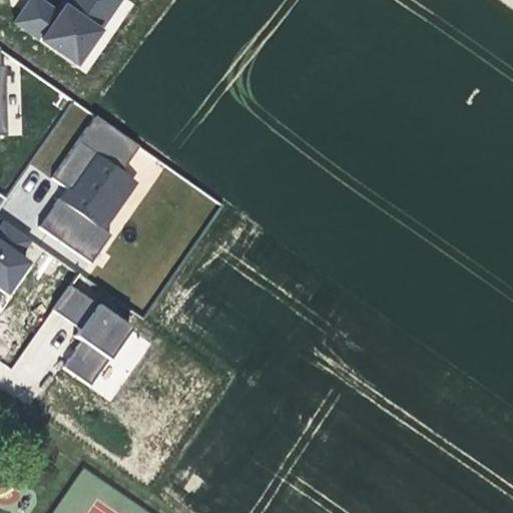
[(31,0),(15,23),(42,42),(63,12),(45,0),(31,0)]
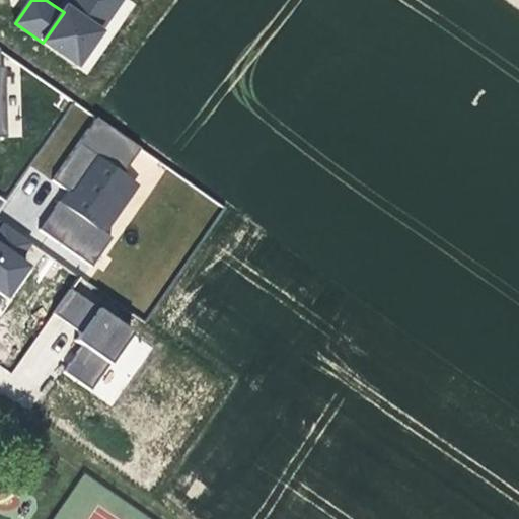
[(104,28),(125,0),(68,0),(67,2),(69,4),(104,28)]
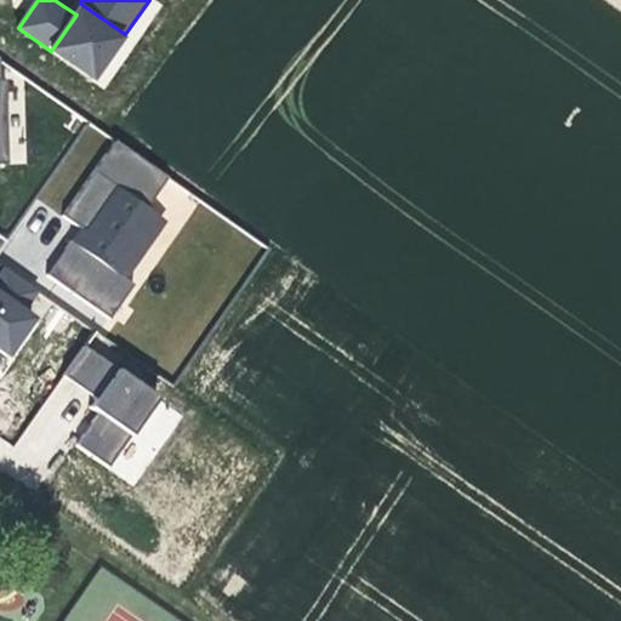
[(51,51),(96,83),(129,36),(125,34),(83,5),(77,15),(51,51)]
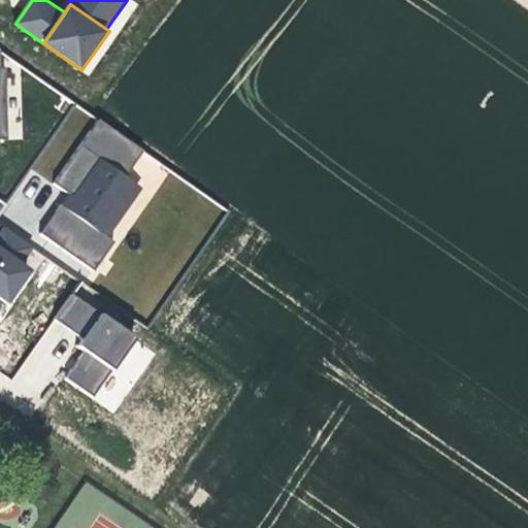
[(54,184),(71,195),(98,157),(126,177),(144,152),(99,120),(54,184)]
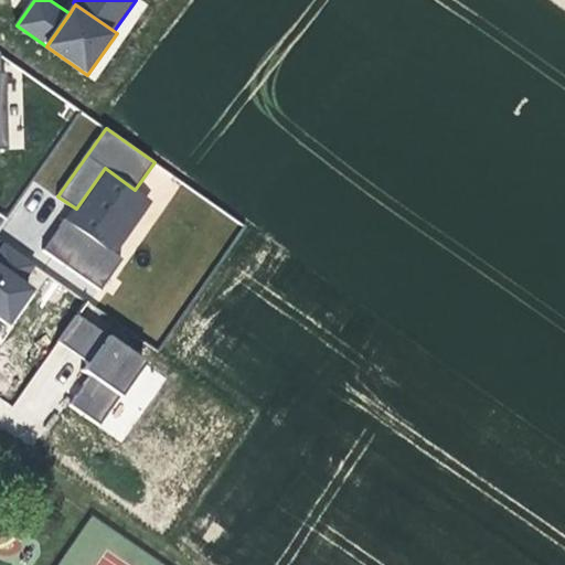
[(135,190),(105,168),(76,209),(67,220),(115,253),(151,201),(135,190)]
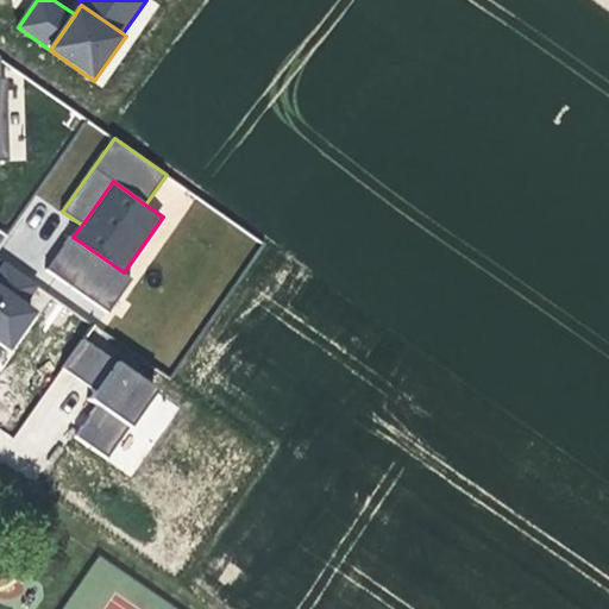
[(132,278),(124,272),(73,237),(49,271),(108,312),(132,278)]
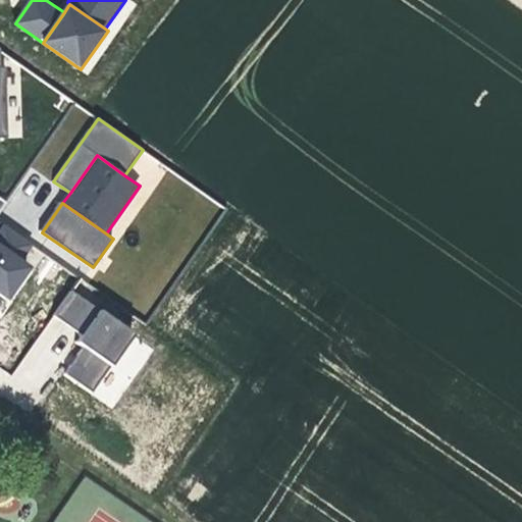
[(3,223),(0,227),(0,244),(23,260),(35,245),(3,223)]
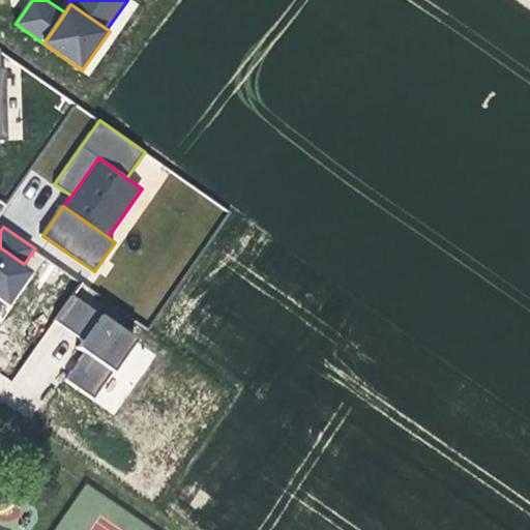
[(0,299),(11,307),(35,272),(24,264),(0,247),(0,299)]
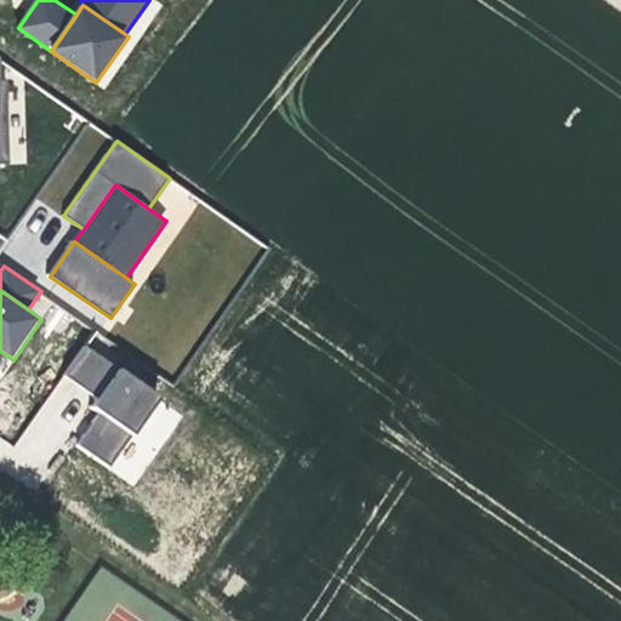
[(92,397),(114,364),(86,345),(63,376),(92,397)]
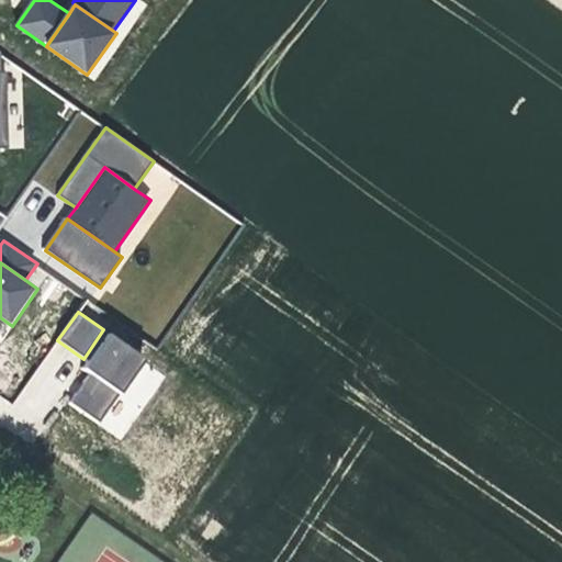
[(147,359),(108,334),(83,370),(89,374),(122,396),(147,359)]
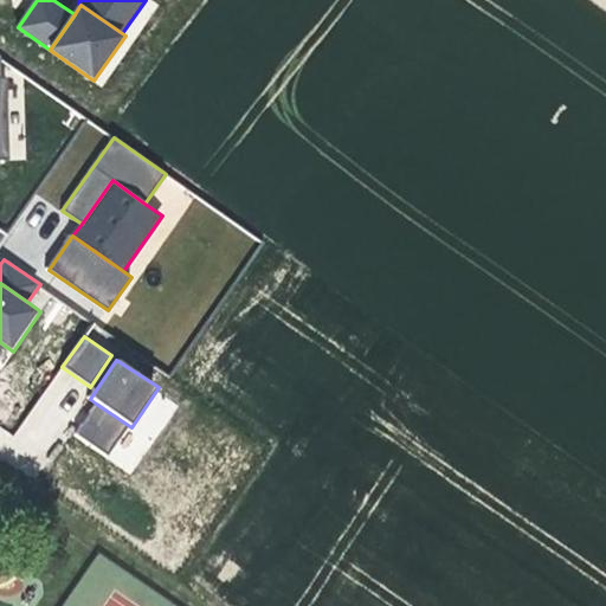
[(110,458),(131,427),(96,404),(76,434),(110,458)]
